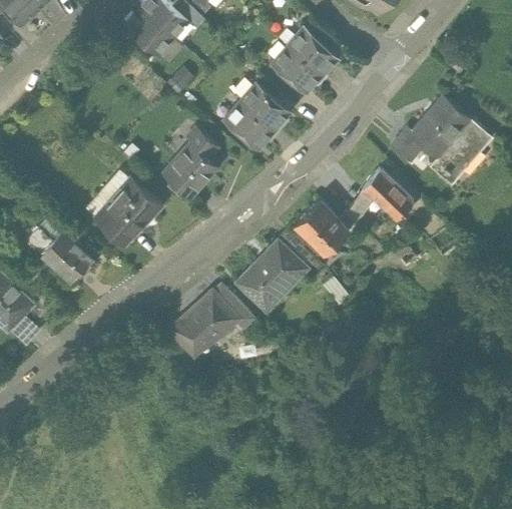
[(2,0),(5,3),(19,18),(34,5),(30,0),(2,0)]
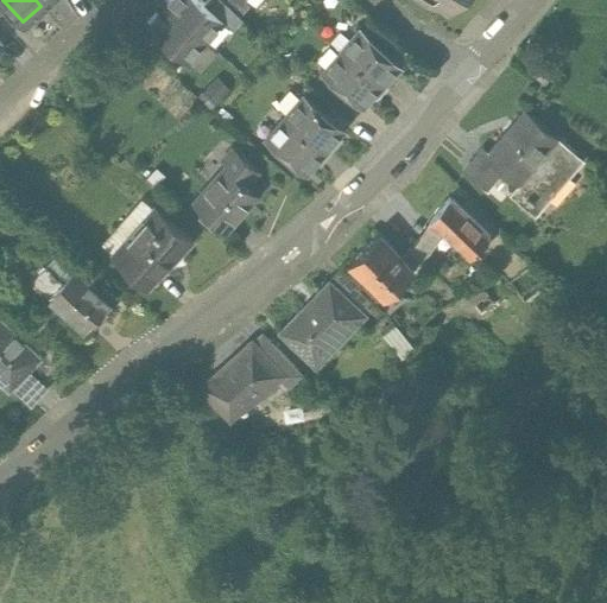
[(204,42),(222,21),(202,5),(197,0),(165,0),(162,4),(204,42)]
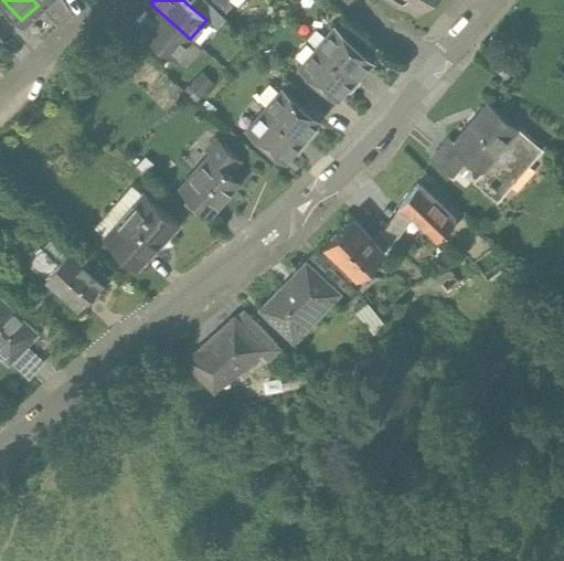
[(222,17),(221,14),(203,0),(191,0),(188,4),(206,20),(214,27),(222,17)]
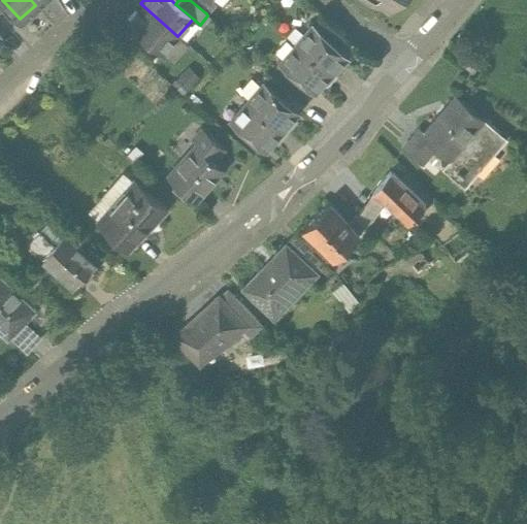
[(215,4),(209,1),(208,0),(190,0),(206,13),(215,4)]
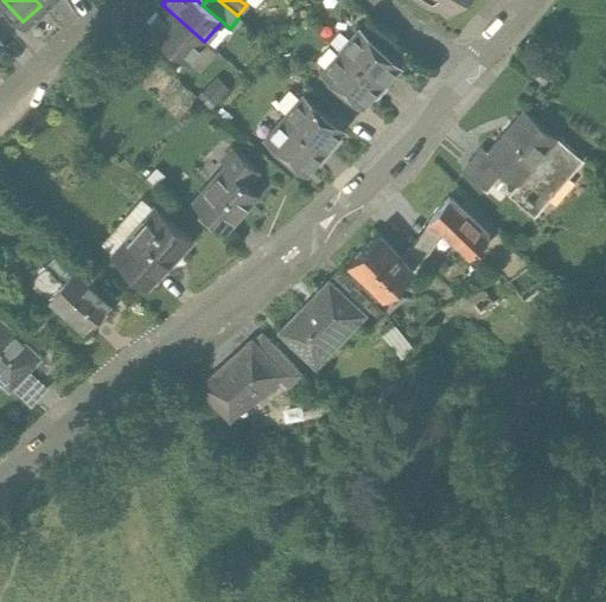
[(422,0),(429,6),(428,8),(446,24),(466,0),(422,0)]
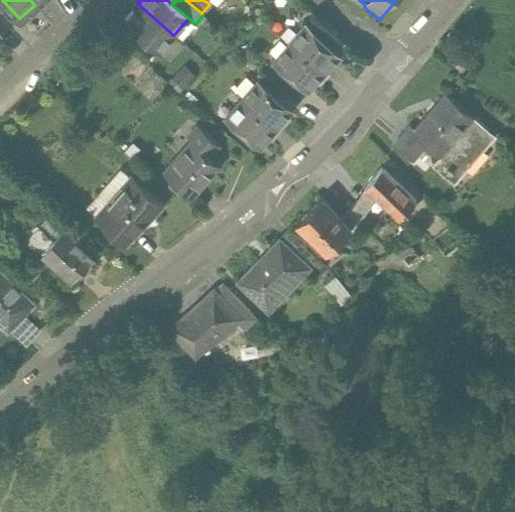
[(137,3),(122,21),(158,52),(173,35),(137,3)]
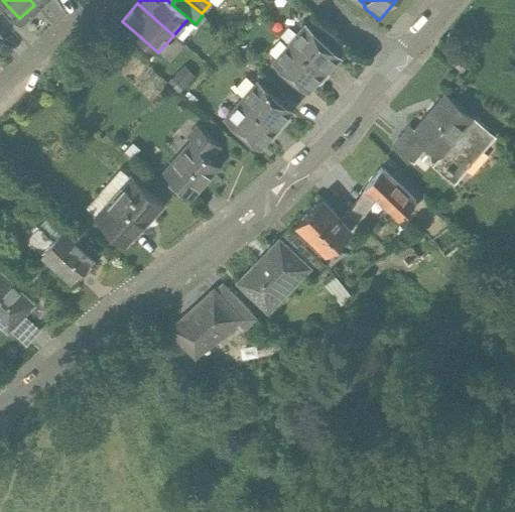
[(288,44),(288,45),(327,79),(328,80),(338,69),(333,64),(339,56),(303,26),(288,44)]
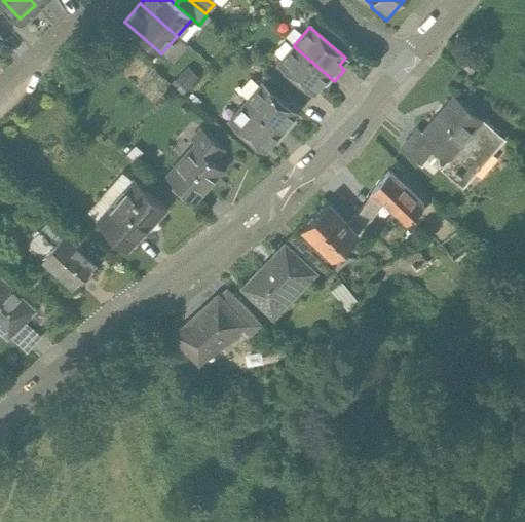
[(294,46),(278,64),(312,94),(320,86),(324,91),(333,80),(294,46)]
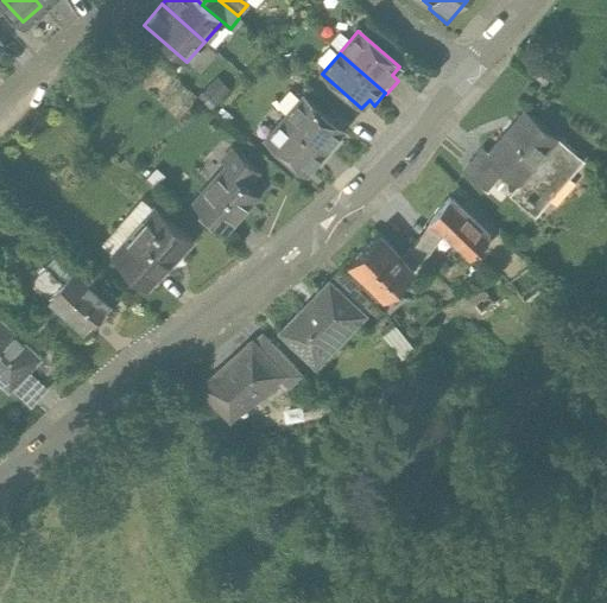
[(284,119),(329,158),(340,146),(334,140),(341,132),(302,97),(284,119)]
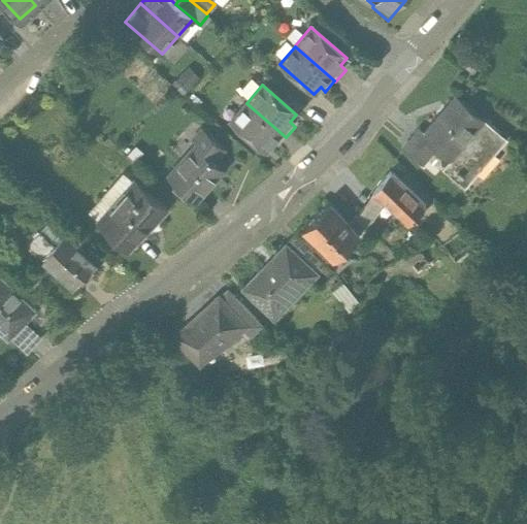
[(246,103),(230,121),(265,151),(271,143),(276,148),(286,137),(246,103)]
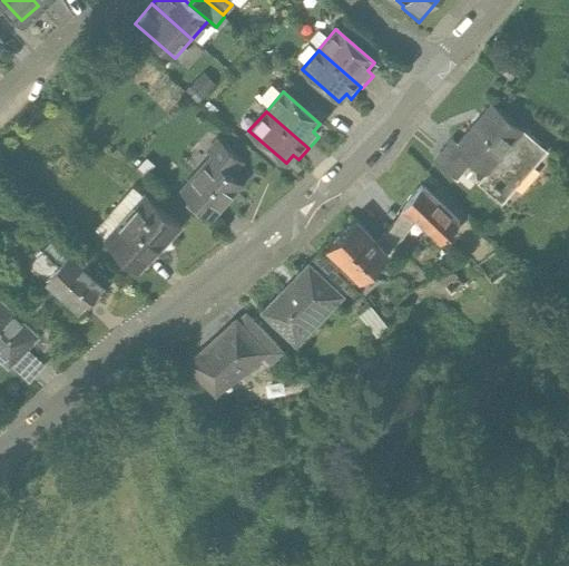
[(492,115),(458,155),(472,167),(469,172),(493,194),(491,196),(502,206),(507,202),(506,201),(529,174),(526,171),(538,156),(492,115)]
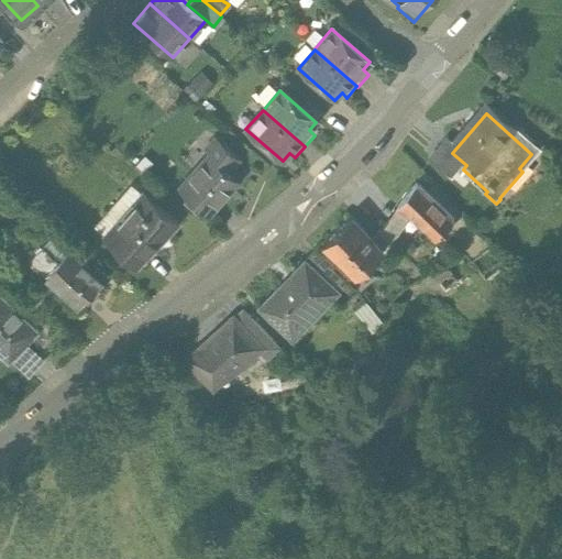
[(218,142),(177,189),(207,216),(237,181),(227,172),(238,159),(218,142)]
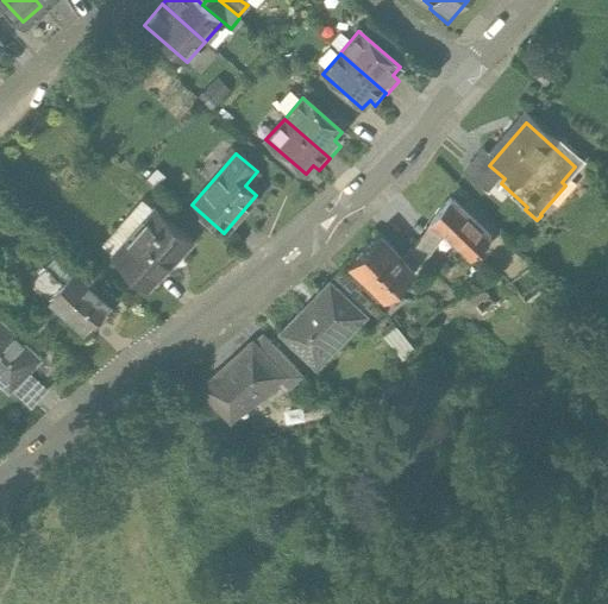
[(136,232),(113,256),(145,284),(165,263),(170,268),(193,244),(154,207),(133,230),(136,232)]
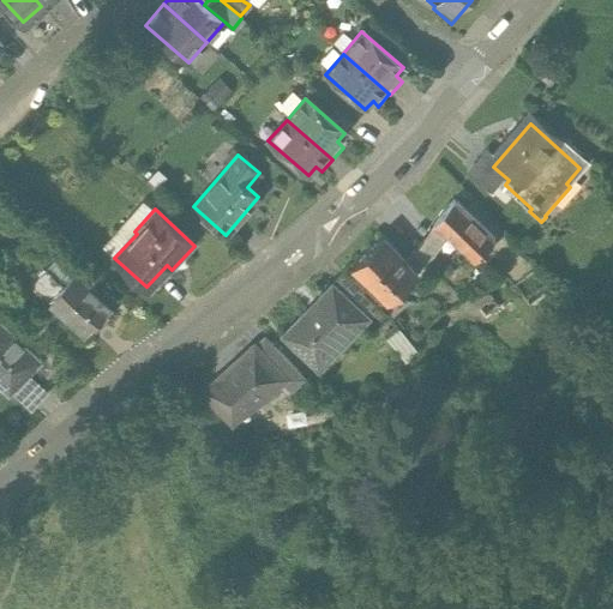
[(494,251),(454,211),(433,231),(474,271),(494,251)]
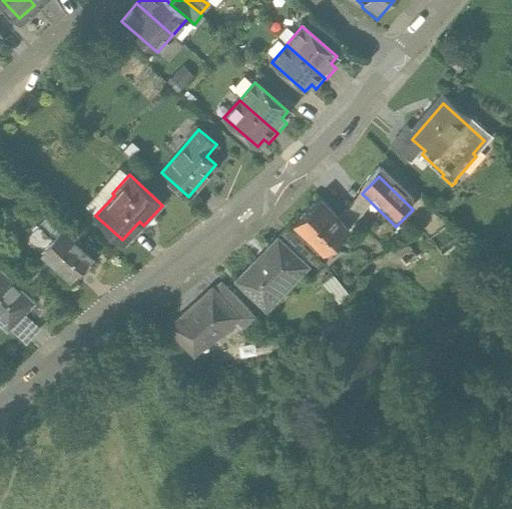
[(295,224),(325,253),(349,228),(319,199),(295,224)]
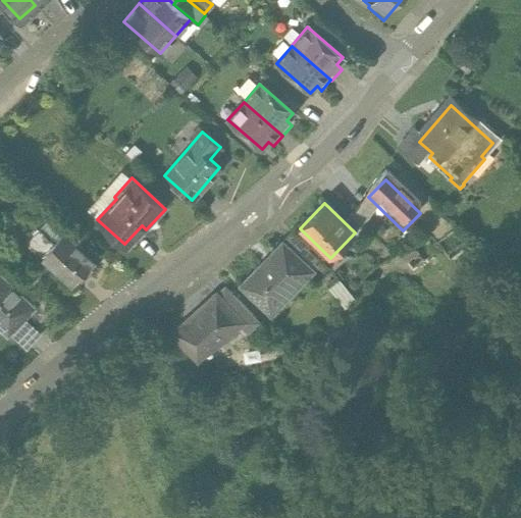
[(38,253),(59,227),(47,217),(25,242),(38,253)]
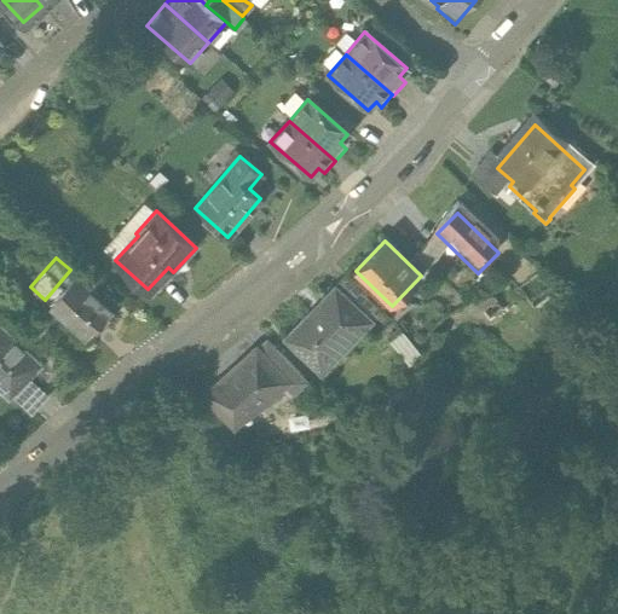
[(76,271),(47,302),(85,339),(115,307),(76,271)]
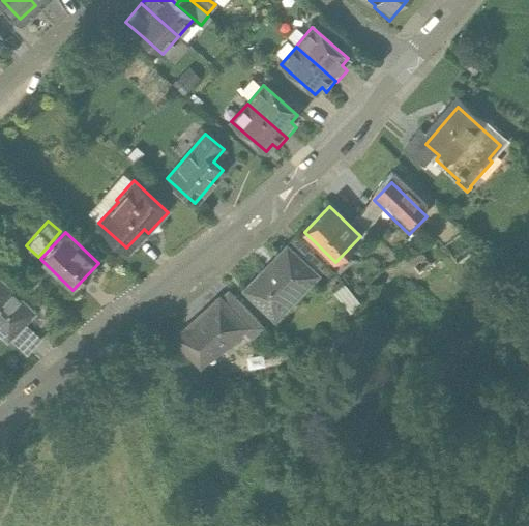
[(287,251),(244,293),(271,319),(291,299),(294,302),(317,281),(287,251)]
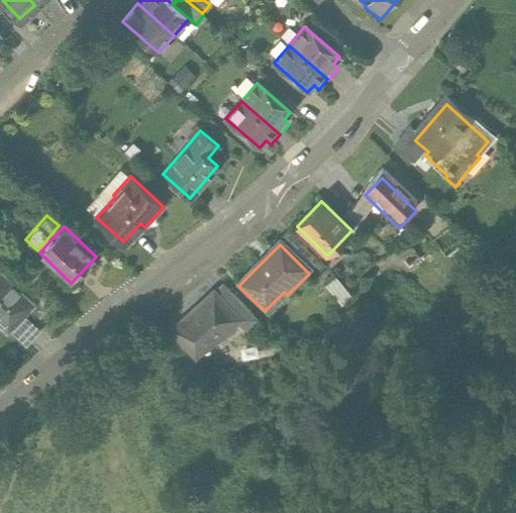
[(0,321),(7,328),(9,326),(12,329),(22,319),(18,316),(30,304),(0,274),(0,321)]
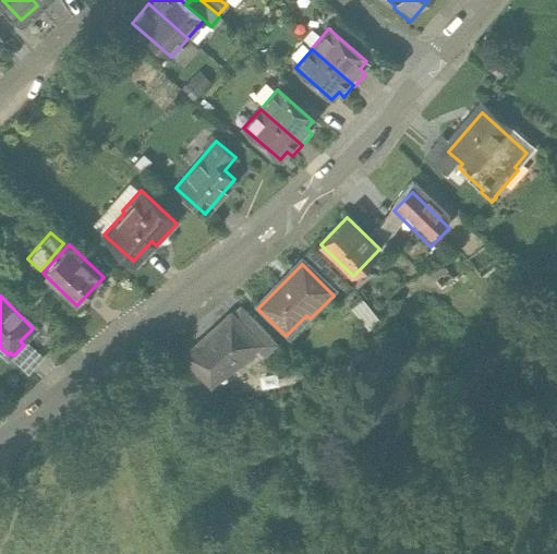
[(370,334),(379,325),(358,302),(349,312),(370,334)]
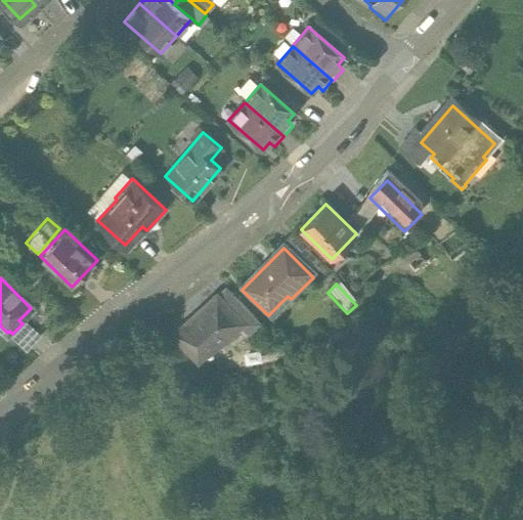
[(198,369),(243,327),(216,299),(172,341),(198,369)]
